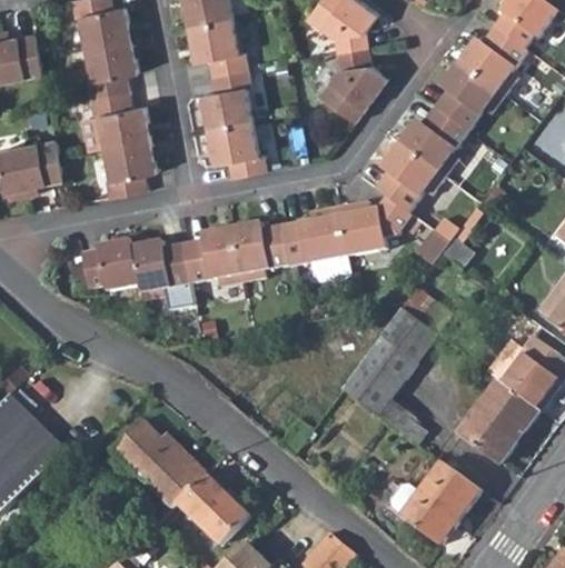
[(69,0),(72,12),(78,11),(85,49),(131,40),(124,2),(110,6),(109,0),(69,0)]
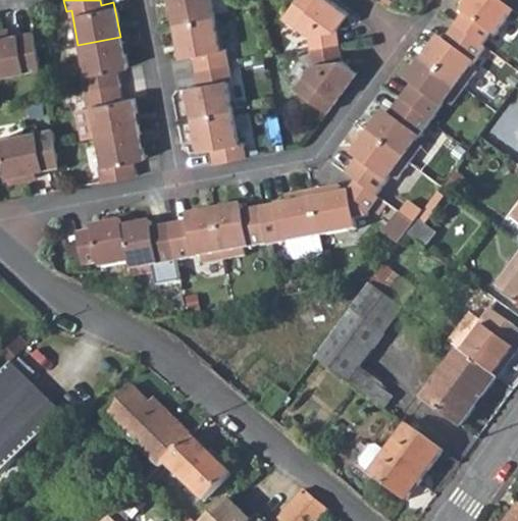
[(167,0),(172,24),(212,17),(208,0),(167,0)]
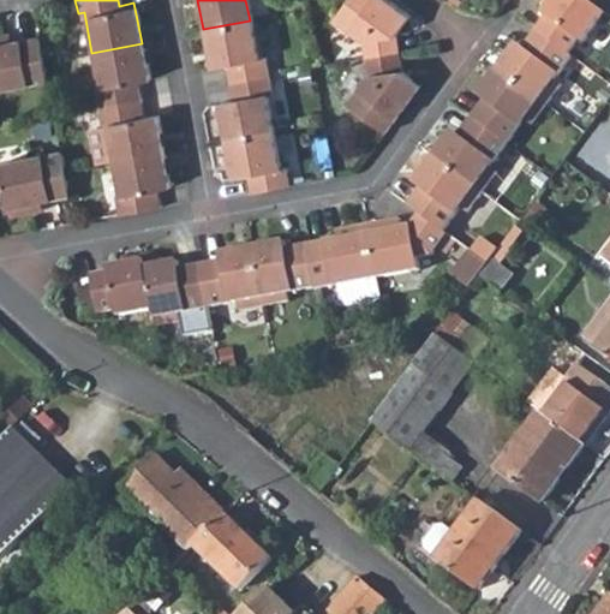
[(408,12),(390,0),(339,0),(329,15),(362,42),(365,59),(400,53),(398,35),(408,12)]
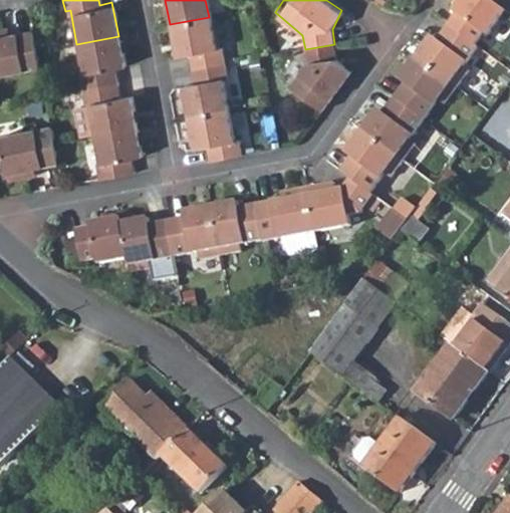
[(456,11),(447,23),(475,44),(484,32),(488,35),(505,10),(490,0),(458,0),(452,8),(456,11)]
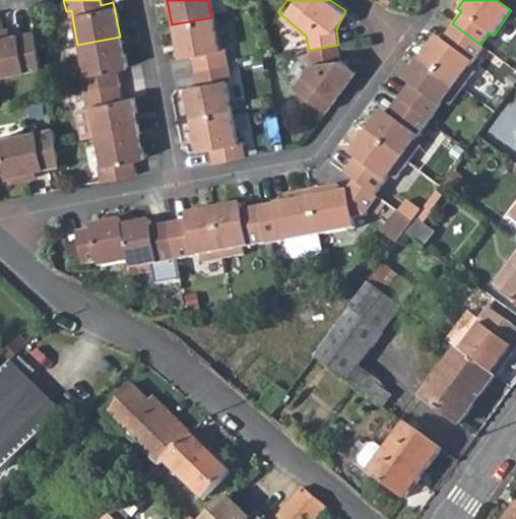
[(218,48),(211,17),(172,24),(178,56),(188,54),(191,70),(227,64),(222,47),(218,48)]
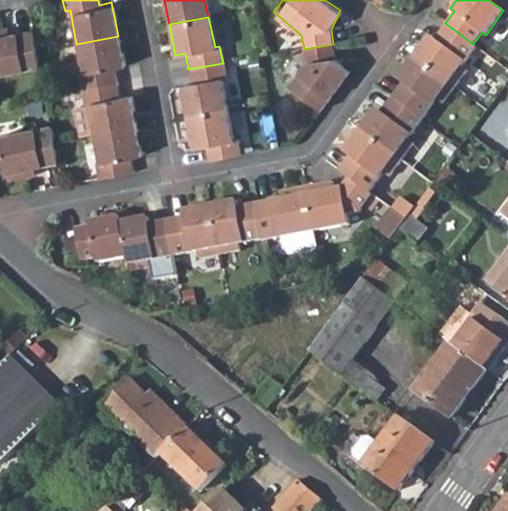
[(473,44),(445,23),(434,39),(428,35),(413,55),(456,86),(468,70),(463,67),(477,47),(473,44)]
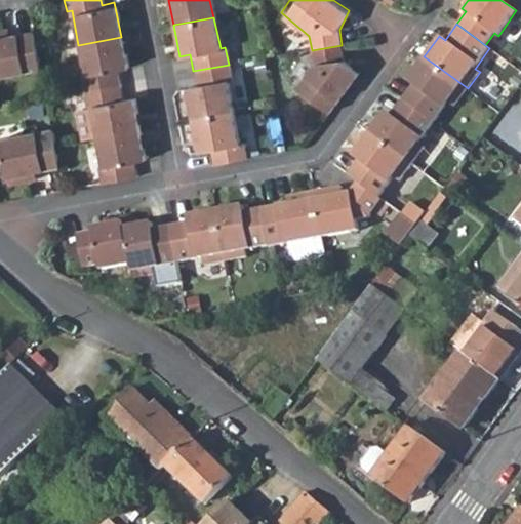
[(6,36),(4,26),(0,27),(0,76),(39,69),(31,31),(6,36)]
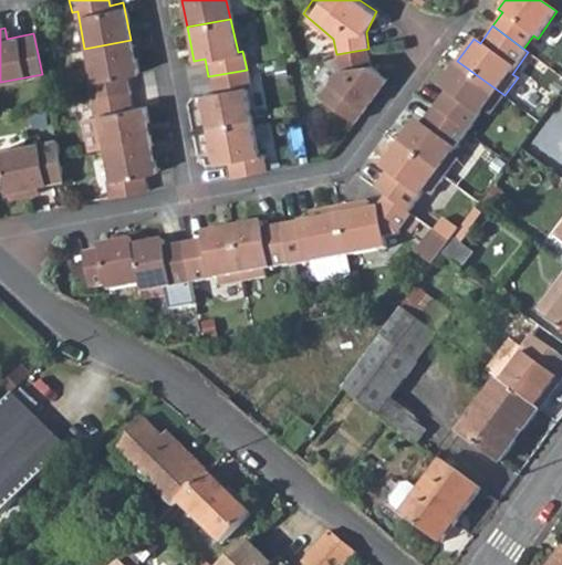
[(136,71),(131,40),(84,49),(91,80),(85,80),(89,100),(126,92),(123,73),(136,71)]
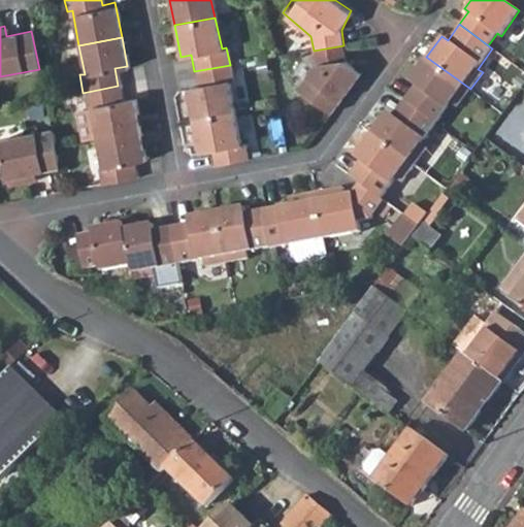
[(347,61),(344,45),(314,51),(317,66),(298,88),(331,112),(362,71),(347,61)]
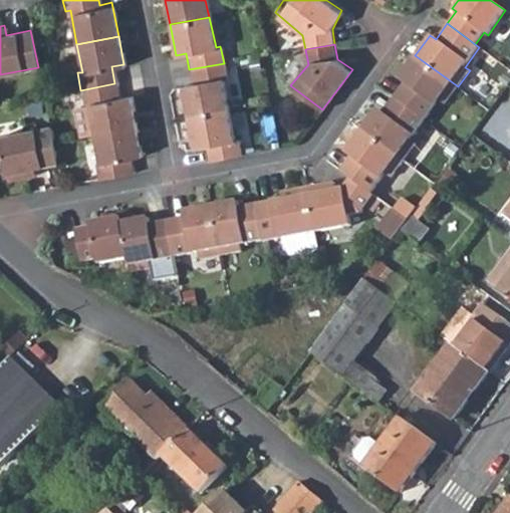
[(458,86),(415,55),(398,79),(403,83),(393,97),(426,121),(440,101),(445,104),(458,86)]
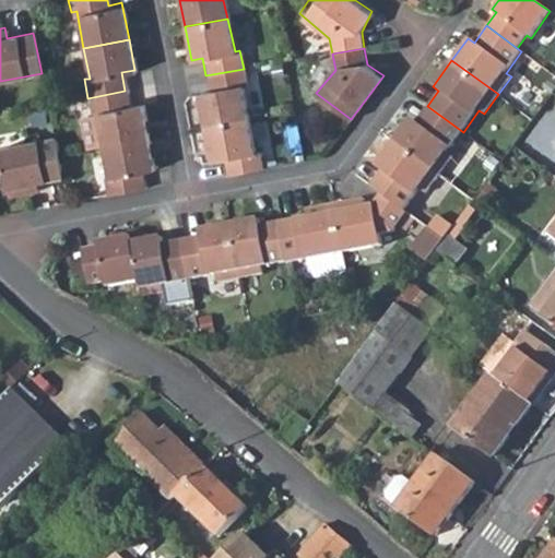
[(246,83),(244,69),(205,75),(209,90),(198,92),(204,128),(248,119),(240,84),(246,83)]
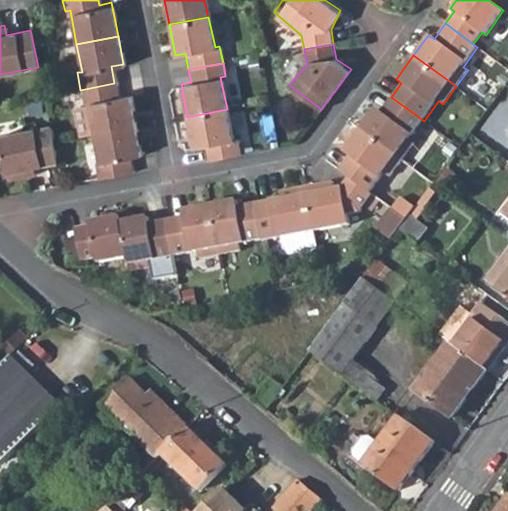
[(116,95),(114,83),(80,90),(82,102),(72,104),(78,135),(93,132),(134,124),(129,93),(116,95)]
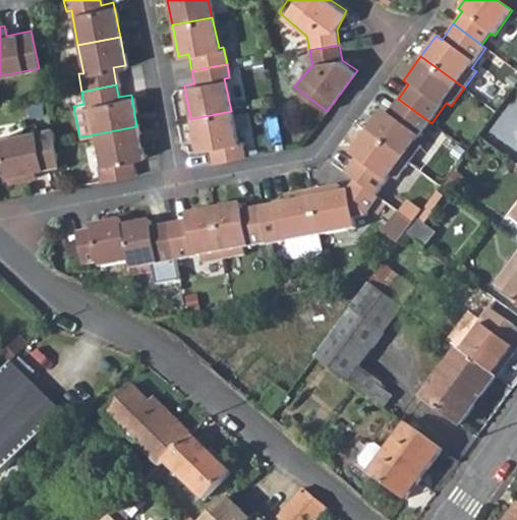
[(383,109),(366,131),(408,163),(420,147),(416,143),(432,123),(398,99),(388,113),(383,109)]
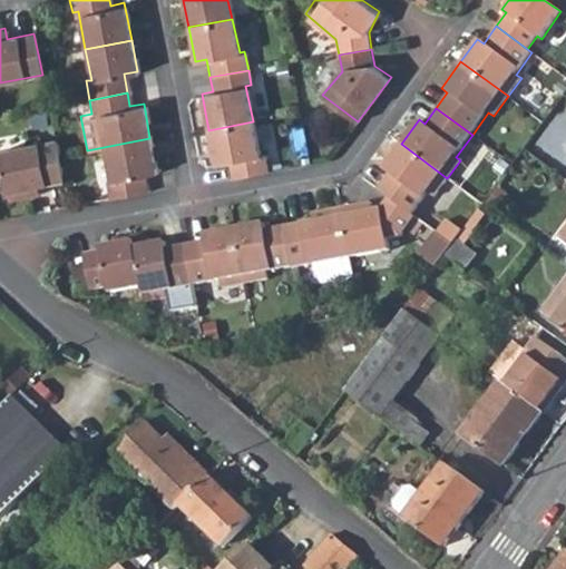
[(259,154),(253,121),(208,130),(215,163),(226,160),(230,179),(269,172),(264,153),(259,154)]
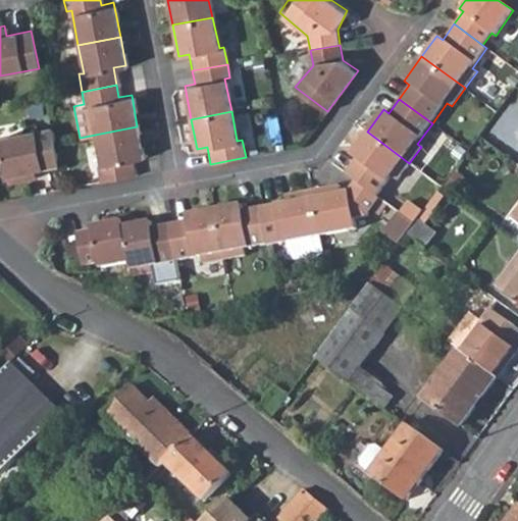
[(57,164),(49,126),(0,136),(0,152),(6,184),(34,178),(32,168),(57,164)]
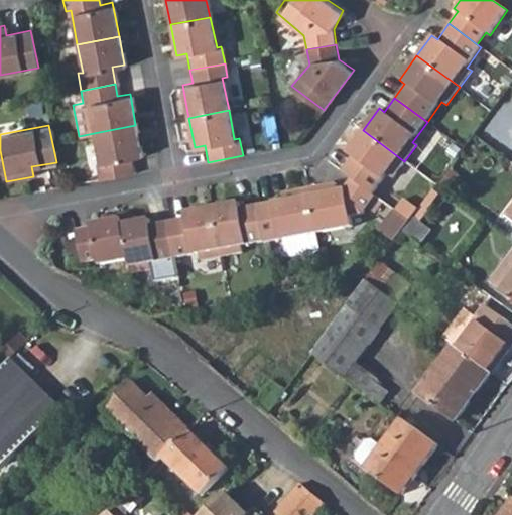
[(141,153),(135,125),(94,133),(100,161),(95,162),(98,179),(132,173),(129,155),(141,153)]
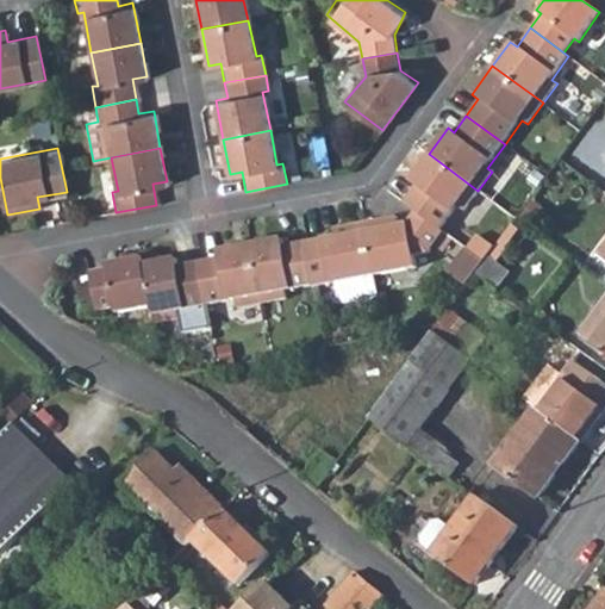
[(413,185),(401,202),(413,210),(442,231),(459,206),(463,210),(478,191),(429,154),(409,181),(413,185)]
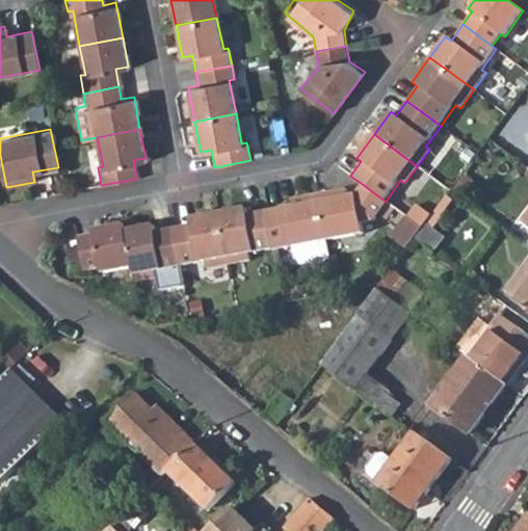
[(472,175),(463,167),(454,178),(464,185),(472,175)]
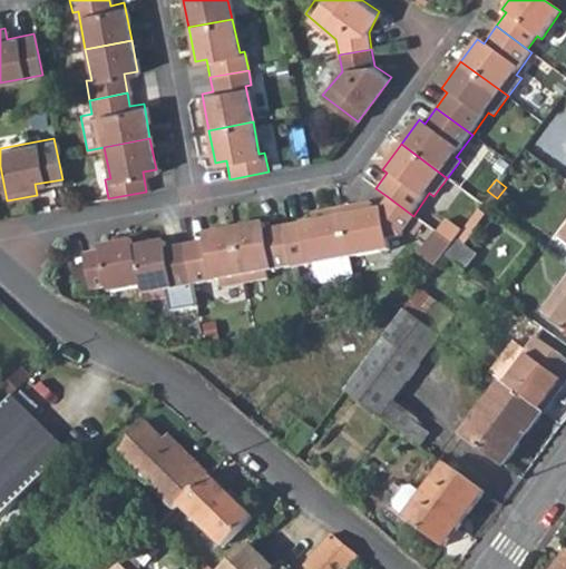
[(366,200),(339,205),(349,258),(387,252),(384,241),(396,238),(413,216),(387,196),(381,203),(367,205),(366,200)]
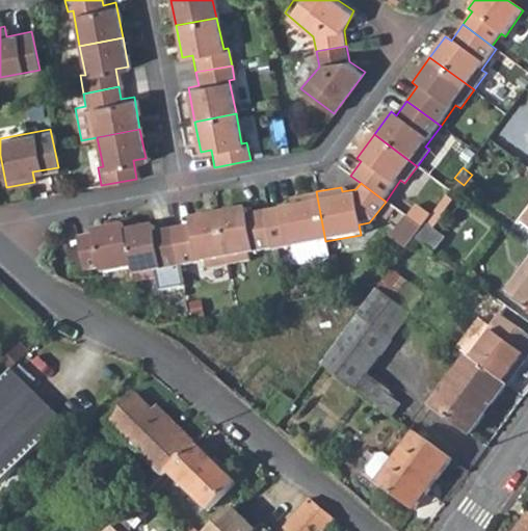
[(285,203),(263,207),(271,248),(272,253),(325,241),(316,191),(284,197),(285,203)]
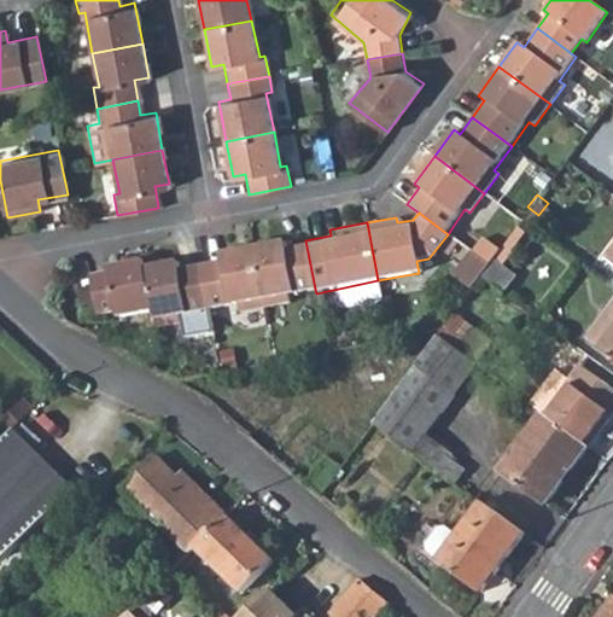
[(284,239),(251,245),(262,306),(287,301),(286,295),(315,289),(305,240),(285,244),(284,239)]
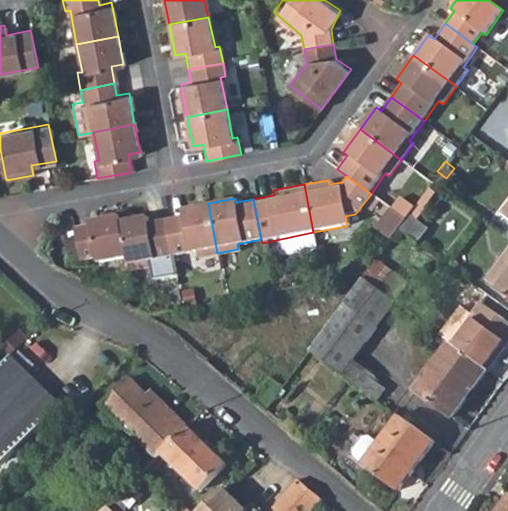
[(178,213),(164,216),(171,255),(196,251),(197,256),(217,253),(208,203),(177,208),(178,213)]
